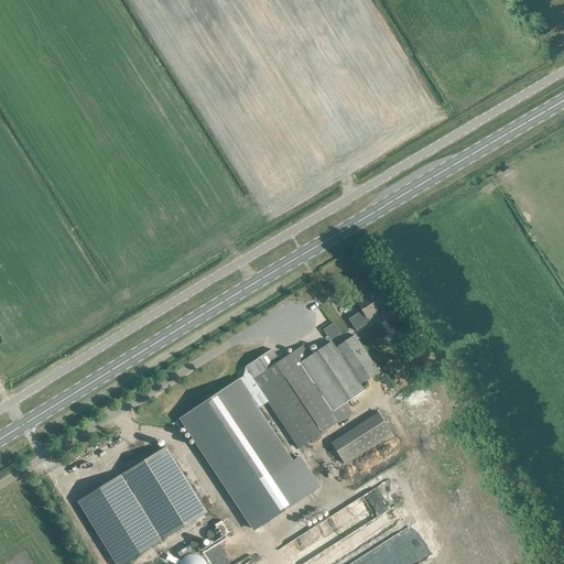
[(392,307),(380,290),(367,299),(365,295),(356,302),(361,311),(348,321),(356,332),(369,323),(367,318),(382,308),(384,313),(392,307)]
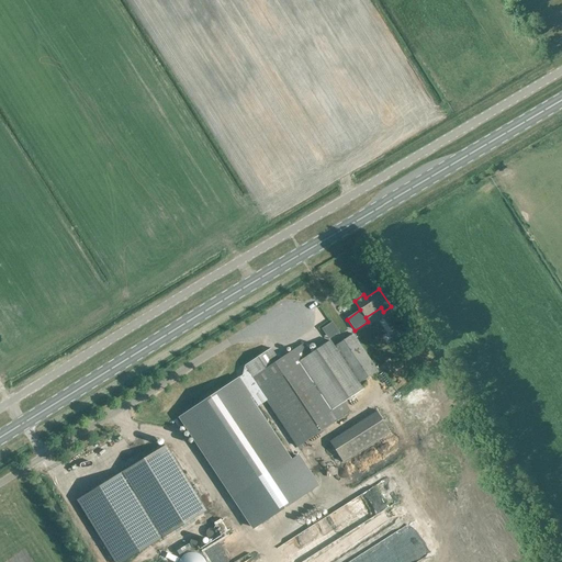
[(356,303),(343,308),(345,314),(358,307),(356,303)]
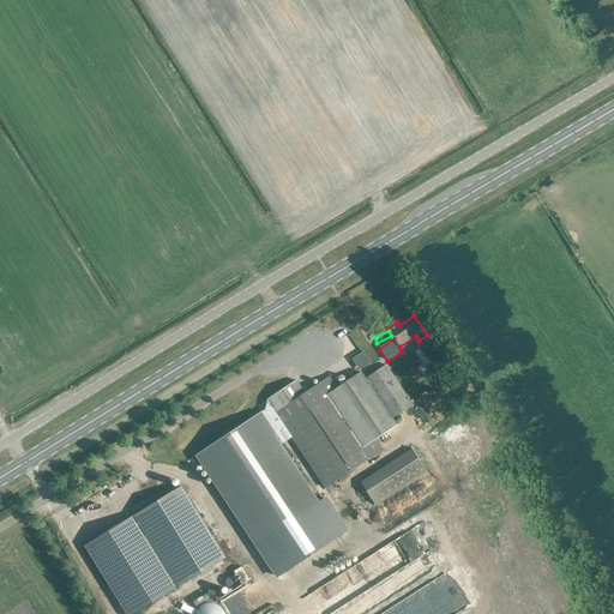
[(271,407),(199,455),(258,543),(280,575),(348,530),(326,498),(319,501),(275,434),(284,427),(325,488),(383,450),(377,440),(397,427),(391,419),(413,405),(385,365),(365,379),(361,373),(341,386),(332,374),(304,393),(295,381),(266,401),(271,407)]
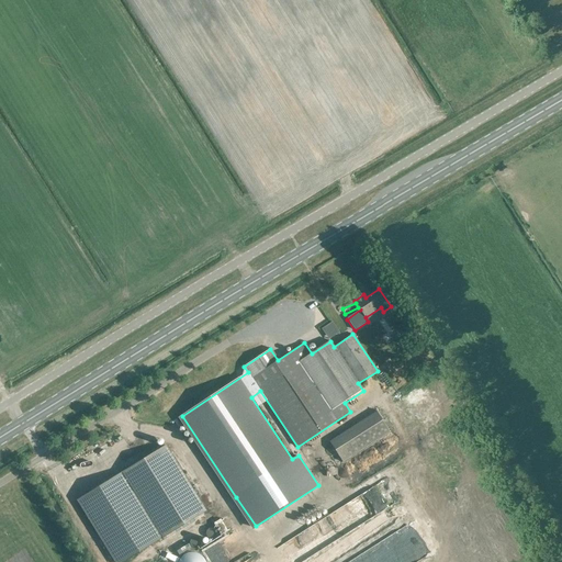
[(375,412),(330,440),(344,462),(390,433),(375,412)]
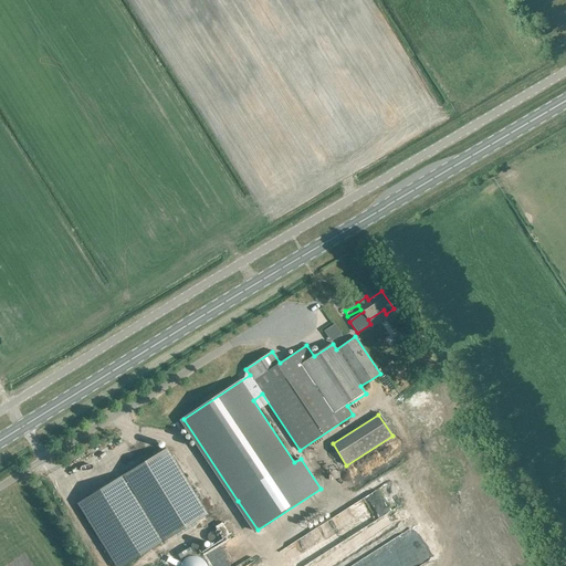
[(125,565),(208,515),(167,449),(77,505),(115,565),(125,565)]
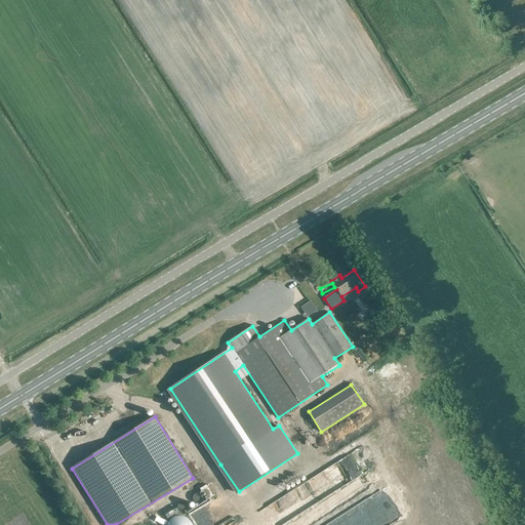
[(184,453),(180,457),(191,466),(194,461),(184,453)]
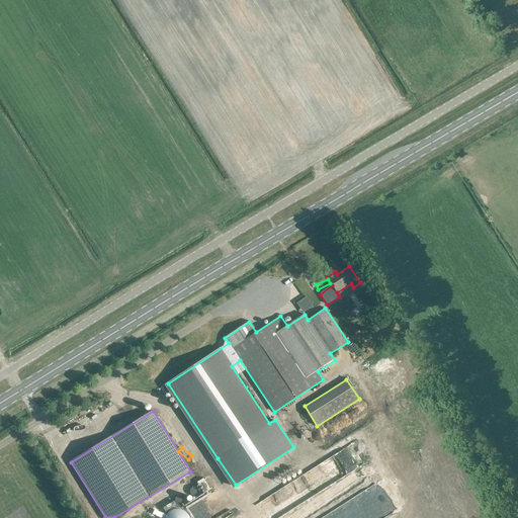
[(153,507),(160,517),(167,517),(203,497),(201,493),(206,489),(200,479),(153,507)]
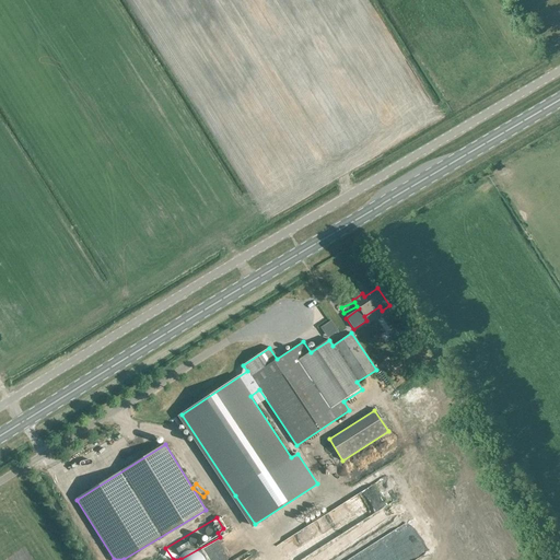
[(279,550),(286,559),(328,531),(322,521),(279,550)]
